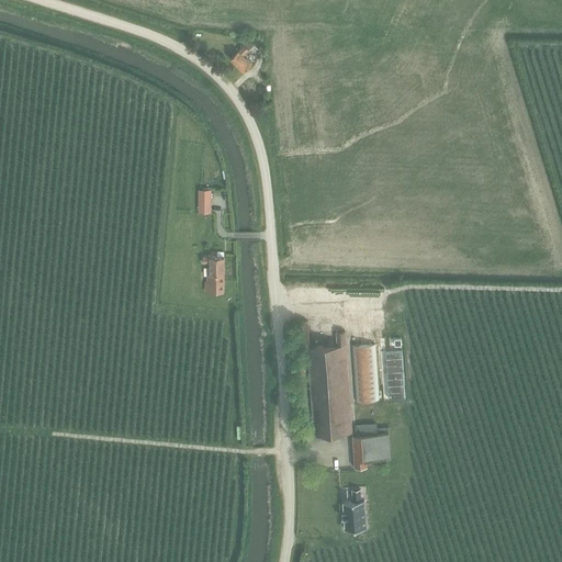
[(249,51),(255,45),(244,35),(238,40),(249,51)]
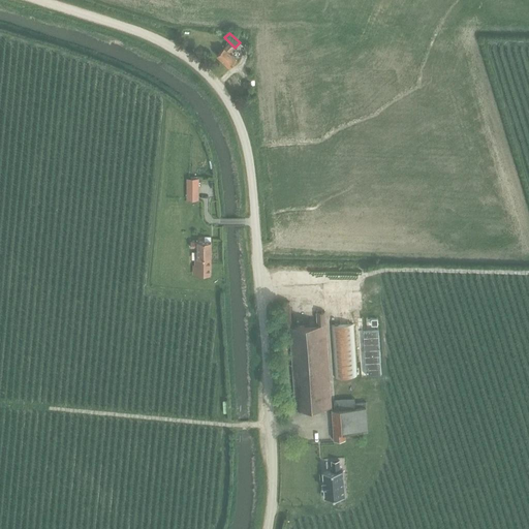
[(229,67),(237,61),(229,54),(235,49),(229,43),(217,56),(229,67)]
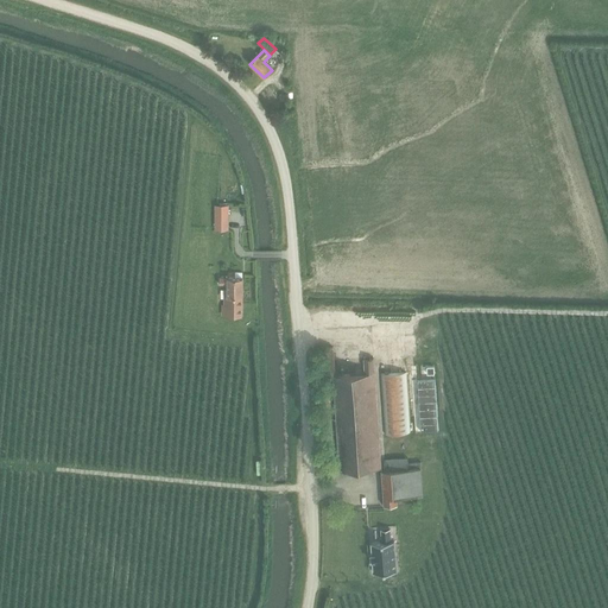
[(242,298),(242,278),(228,278),(220,278),(220,285),(225,285),(223,304),(222,304),(222,315),(241,316),(241,298),(242,298)]
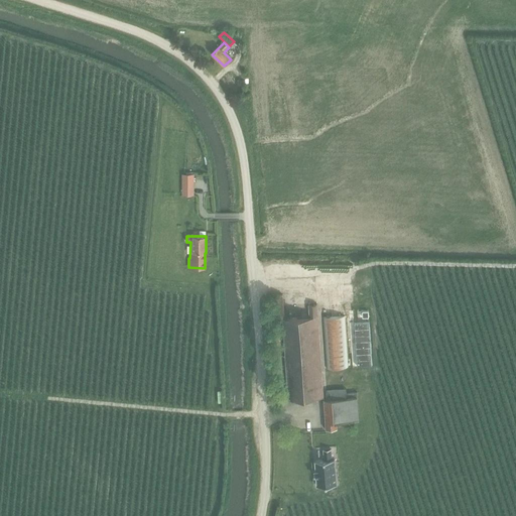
[(308,279),(303,283),(312,293),(317,289),(308,279)]
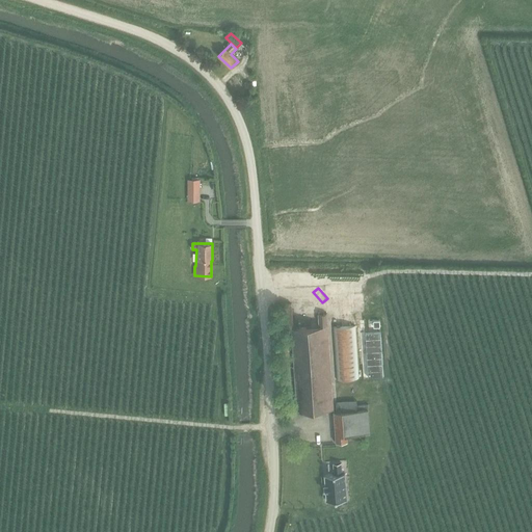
[(293,328),(292,328),(297,413),(308,411),(335,410),(327,314),(319,314),(320,326),(293,328)]
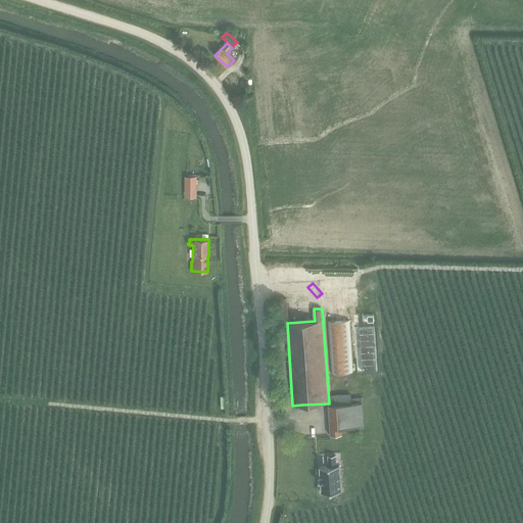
[(331,374),(352,373),(348,321),(328,322),(331,374)]
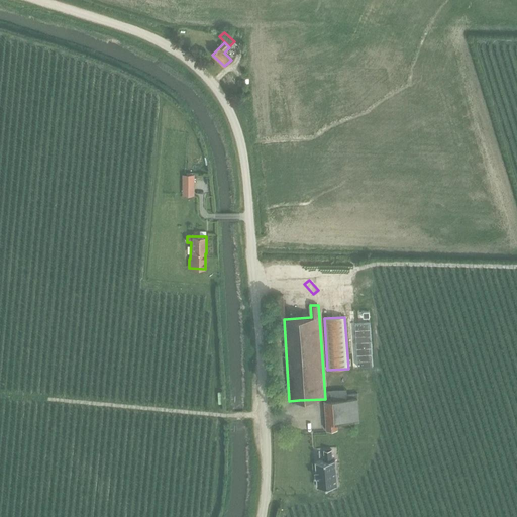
[(367,322),(354,323),(357,367),(368,366),(372,366),(369,322),(367,322)]
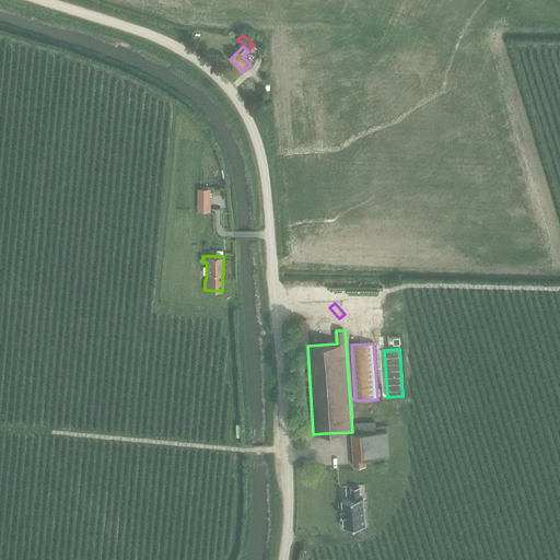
[(353,433),(352,433),(353,464),(366,464),(366,458),(380,457),(391,456),(388,431),(353,433)]
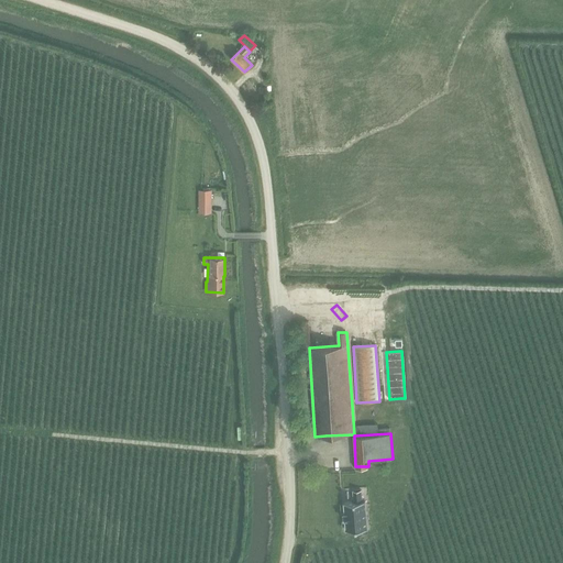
[(344,519),(345,519),(346,530),(367,529),(365,500),(363,501),(362,490),(353,492),(354,501),(344,503),(345,514),(344,514),(344,515),(344,516),(345,516),(345,518),(344,518),(344,519)]
